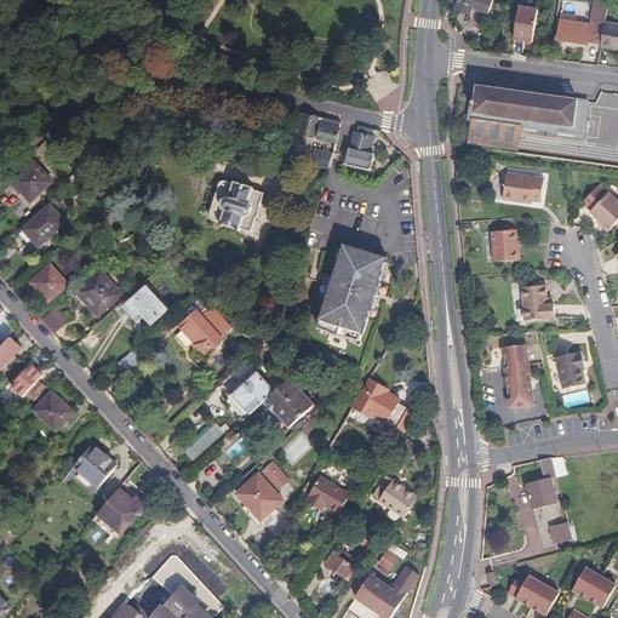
[(457,4),(456,9),(467,13),(469,7),(471,3),(478,5),(476,10),(485,15),(491,1),(487,0),(458,0),(457,4)]
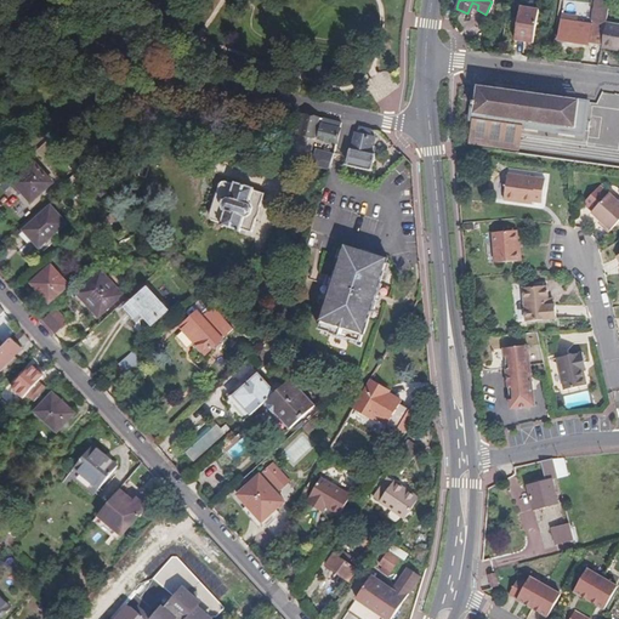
[(596,0),(592,23),(577,21),(578,13),(562,11),(561,17),(557,35),(600,44),(605,20),(608,0),(596,0)]
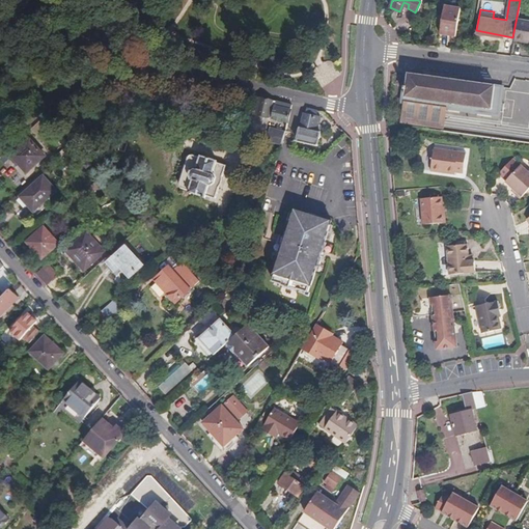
[(454,34),(458,6),(442,4),(439,31),(454,34)]
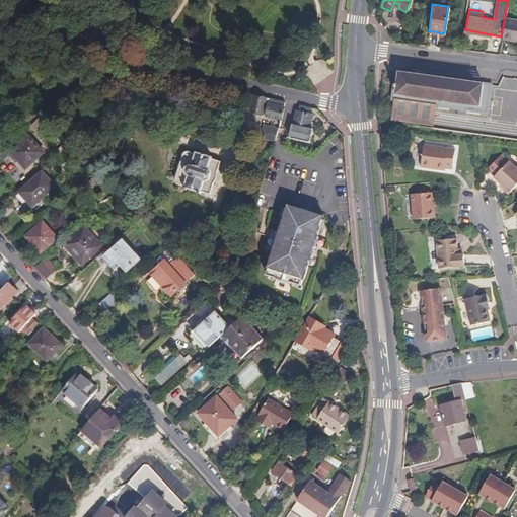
[(516,18),(505,16),(501,37),(516,39),(516,18)]
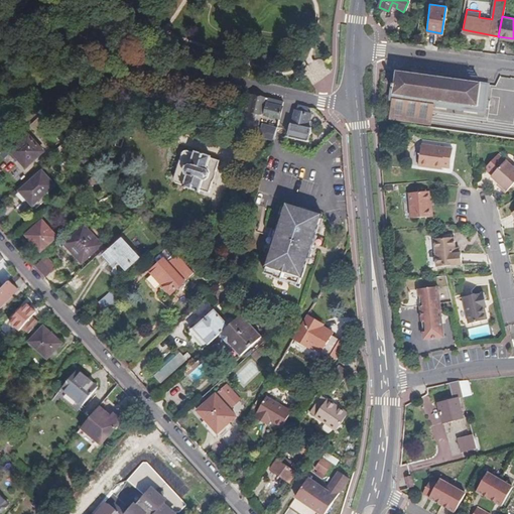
[(487,82),(396,70),(392,97),(483,110),(487,82)]
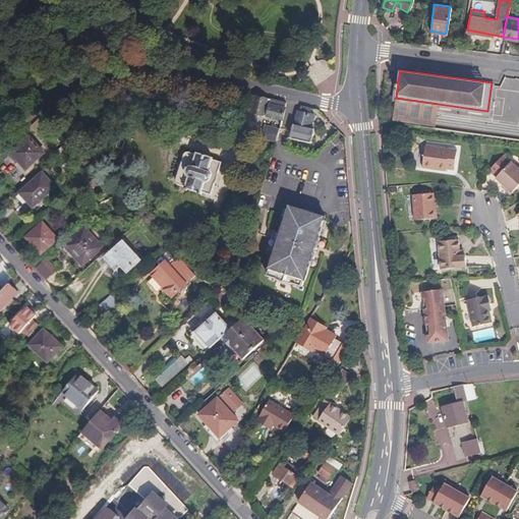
[(396,98),(398,88),(393,87),(391,101),(394,101),(391,120),(435,126),(437,108),(489,114),(493,83),(492,82),(487,111),(396,98)]
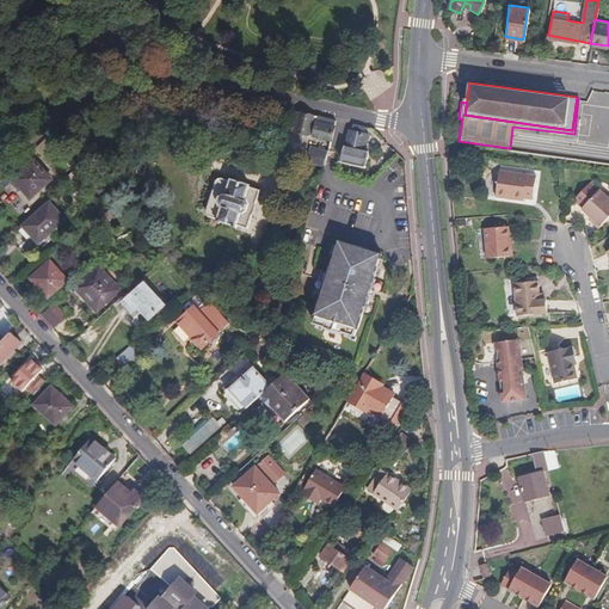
[(334,121),(297,111),(294,129),(330,139),(334,121)]
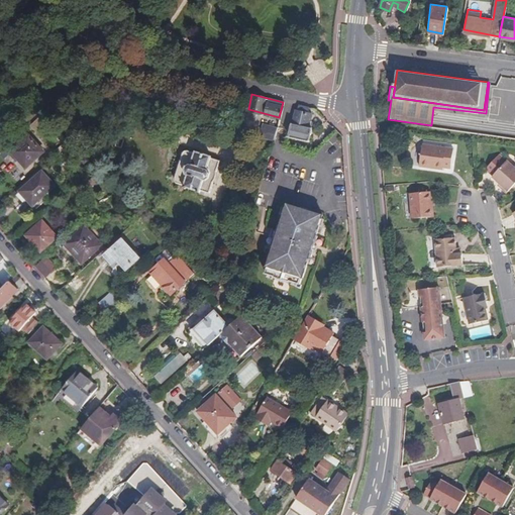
[(306,113),(307,108),(298,106),(296,111),(292,110),(287,136),(307,141),(309,128),(306,127),(309,113),(306,113)]
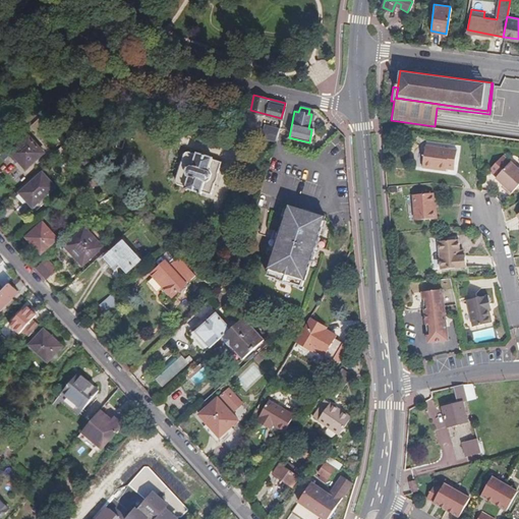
[(274,143),(278,129),(263,125),(258,139),(274,143)]
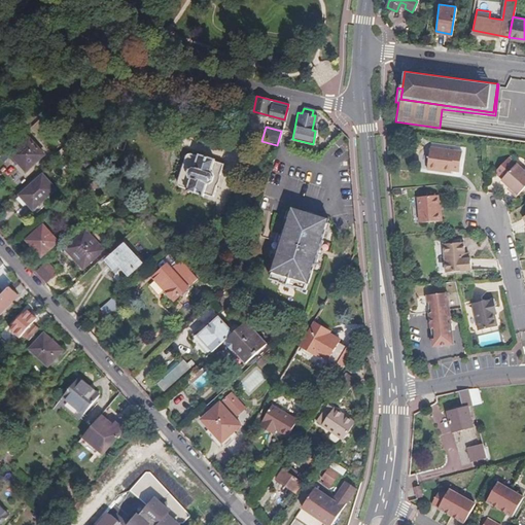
[(41,153),(27,137),(9,152),(25,169),(41,153)]
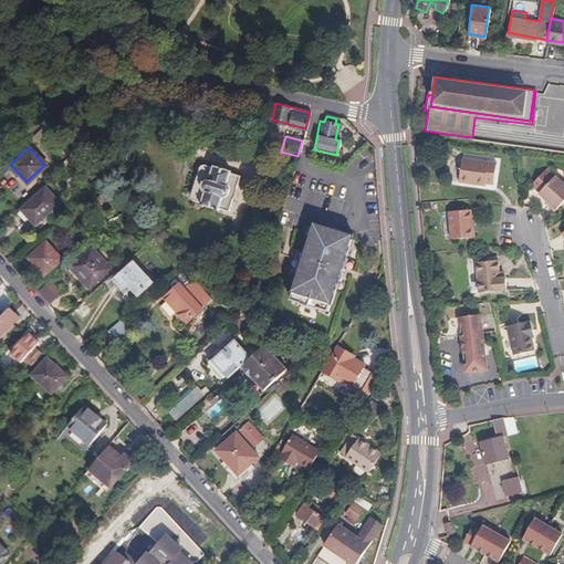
[(495,162),(462,156),(458,180),(484,185),(484,181),(493,184),(495,162)]
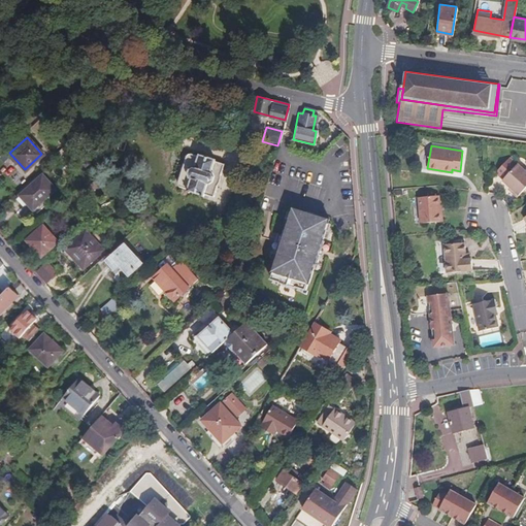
[(214,160),(176,151),(166,188),(204,198),(214,160)]
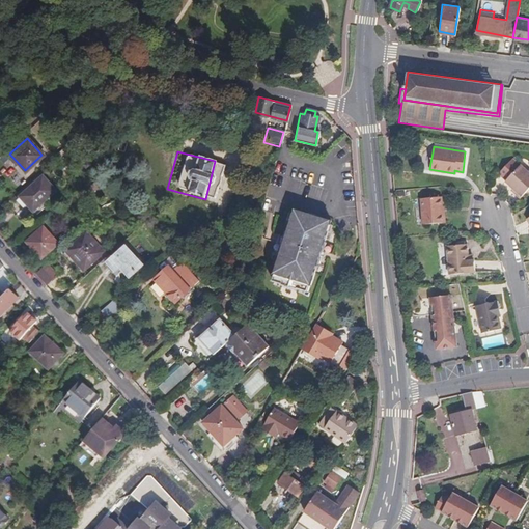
[(528,174),(518,164),(503,179),(512,189),(510,190),(518,196),(528,184),(528,174)]
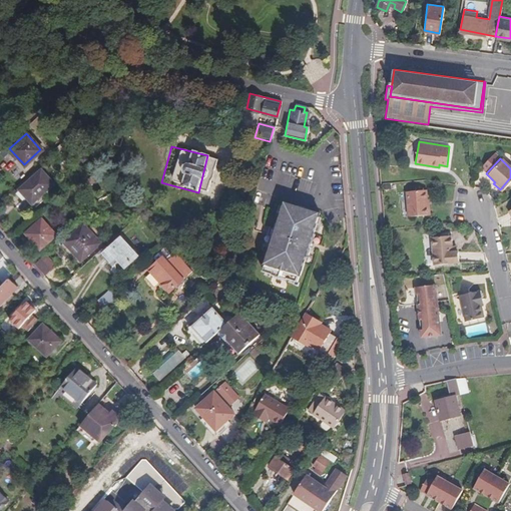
[(52,181),(38,168),(17,187),(30,201),(52,181)]
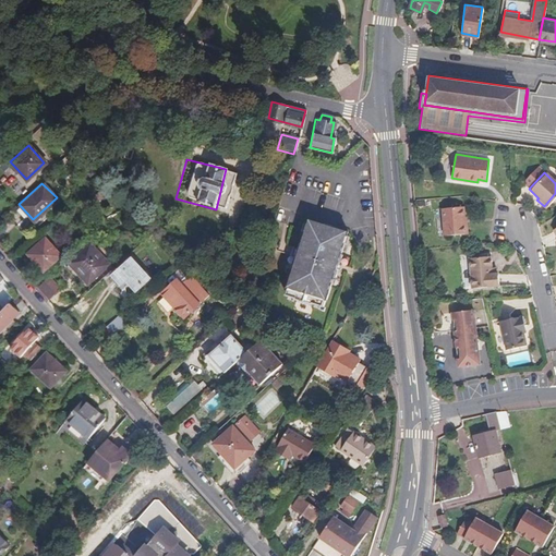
[(468,232),(466,214),(464,214),(463,205),(442,207),(445,234),(468,232)]
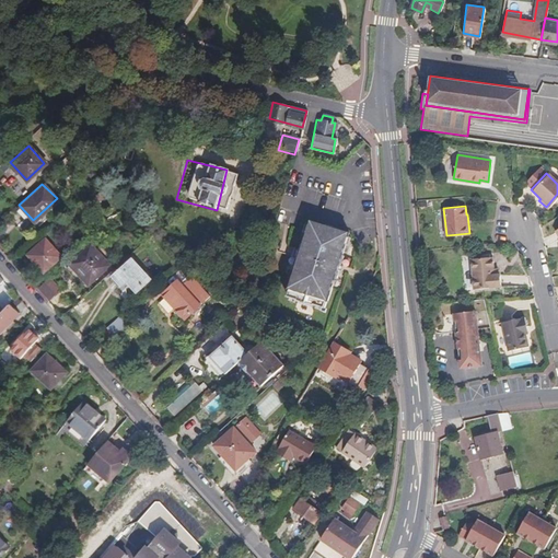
[(322,222),(310,219),(302,241),(301,241),(294,262),(295,263),(288,286),(289,286),(287,293),(297,297),(295,298),(312,303),(313,302),(323,305),(325,298),(326,299),(334,276),(335,277),(343,255),(340,254),(348,231),(335,227),(335,225),(322,221),(322,222)]
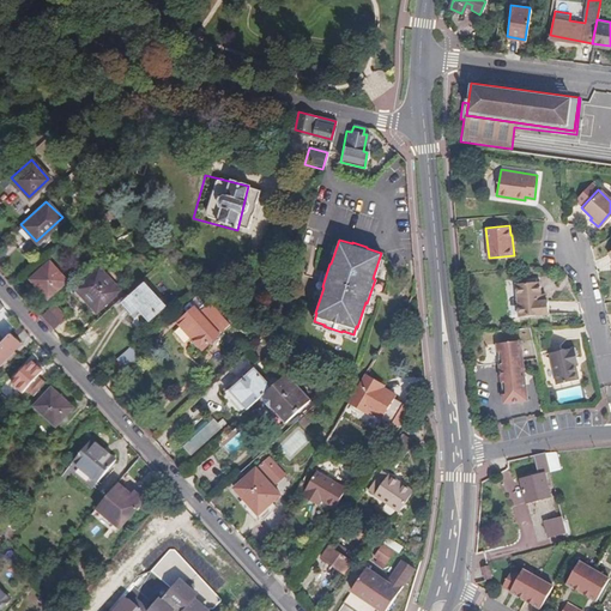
[(49,260),(30,278),(47,297),(67,279),(49,260)]
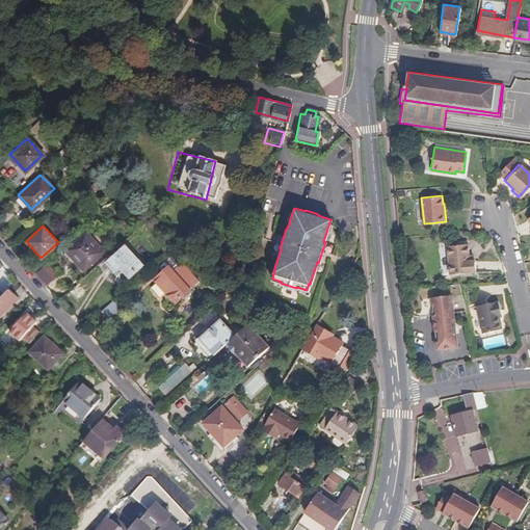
[(84,229),(63,247),(82,268),(103,248),(84,229)]
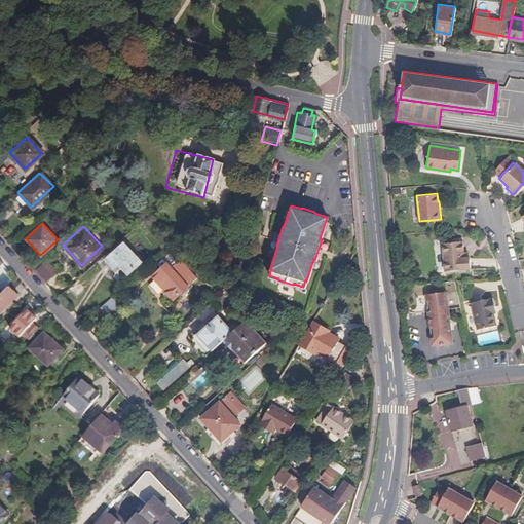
[(464,250),(463,239),(442,241),(445,269),(471,267),(469,250),(464,250)]
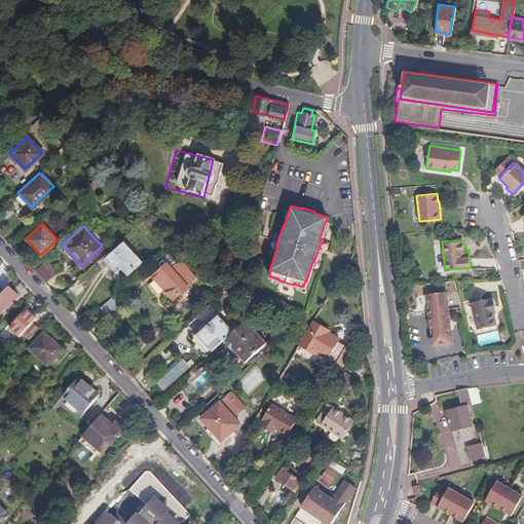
[(122,241),(102,259),(110,267),(116,261),(126,271),(138,260),(122,241)]
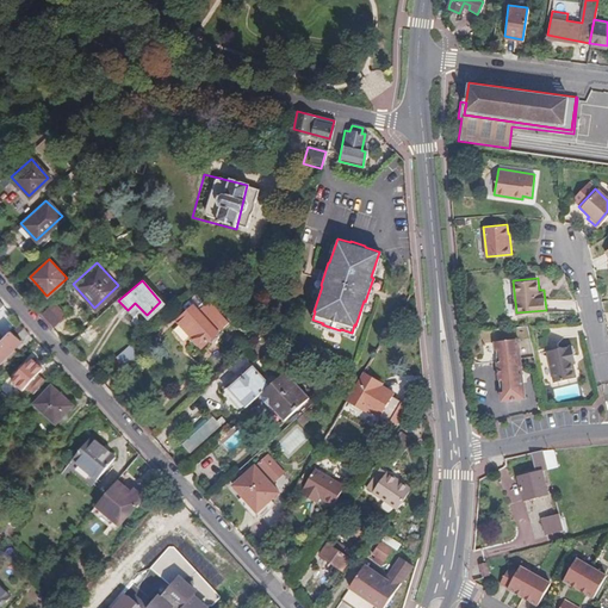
[(185,309),(191,303),(205,320),(217,309),(192,293),(180,304),(185,309)]
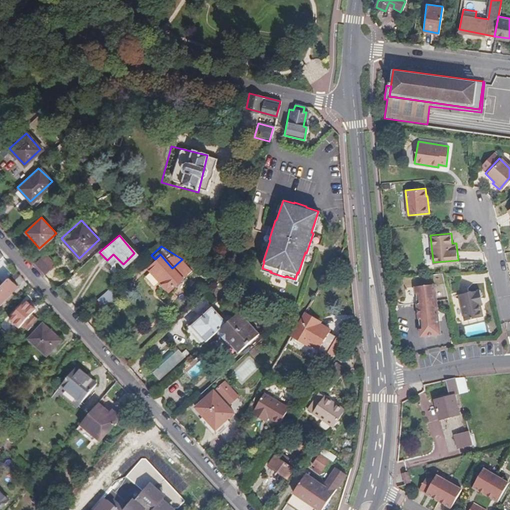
[(30,261),(41,273),(53,262),(42,250),(30,261)]
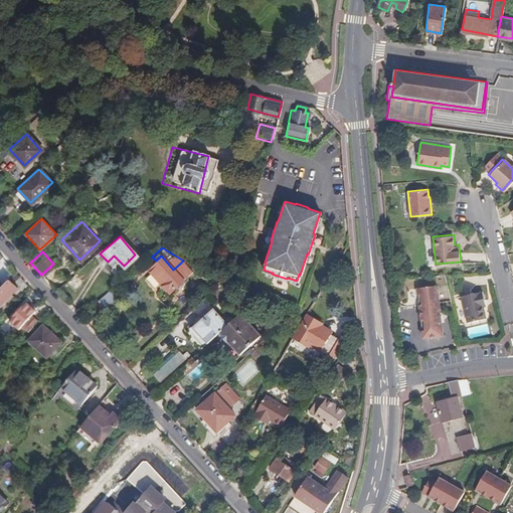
[(156,261),(148,269),(168,291),(189,272),(182,263),(174,270),(173,270),(161,255),(156,261)]
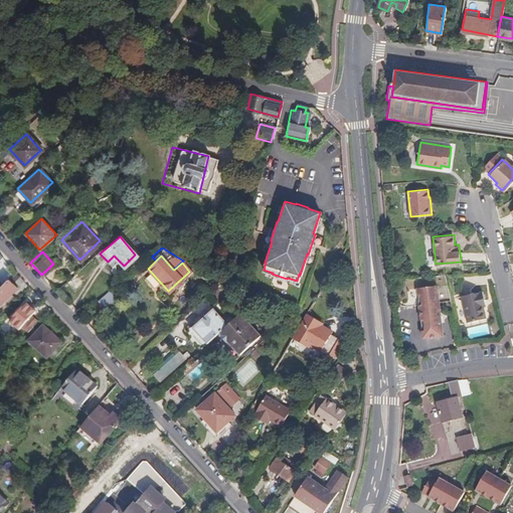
[(217,283),(224,276),(211,268),(207,274),(217,279),(215,282),(217,283)]
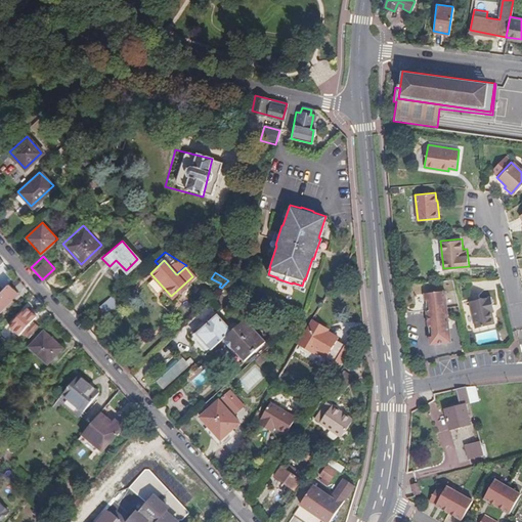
[(10,288),(2,296),(0,298),(0,316),(19,297),(10,288)]
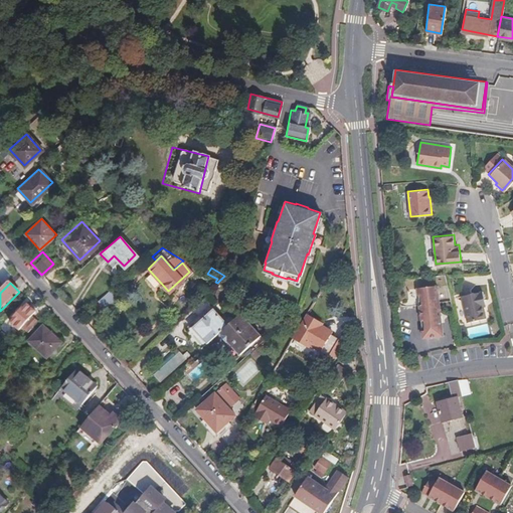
[(438,285),(415,288),(423,338),(445,335),(438,285)]
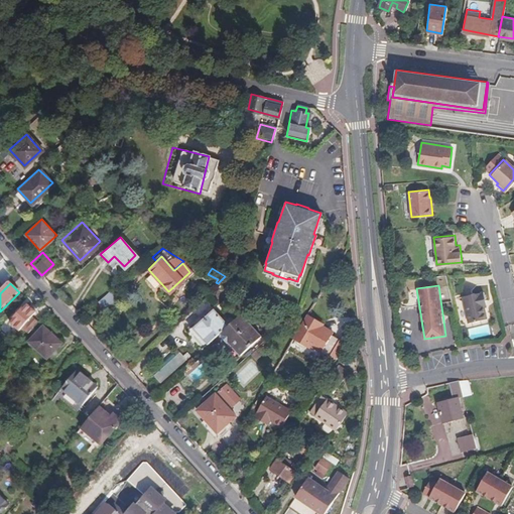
[(117,299),(108,288),(96,299),(106,310),(117,299)]
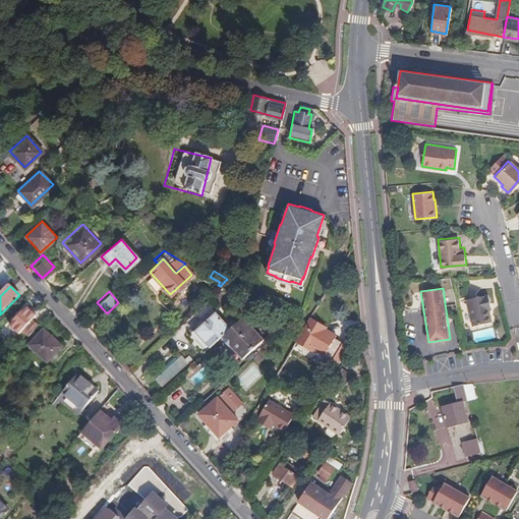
[(487,302),(489,301),(486,293),(467,297),(473,324),(492,319),(488,307),(487,302)]
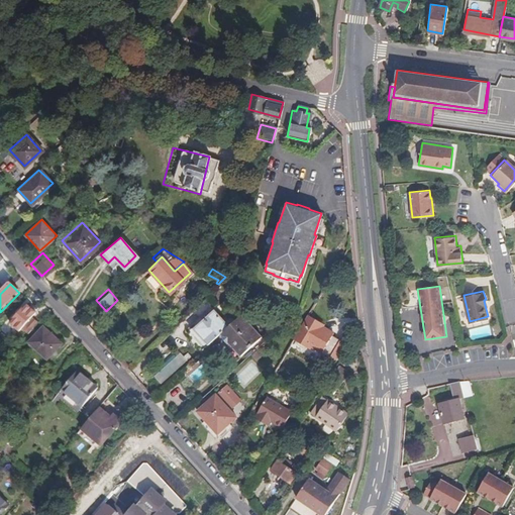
[(229,322),(205,296),(194,307),(203,316),(193,325),(208,341),(221,329),(229,322)]
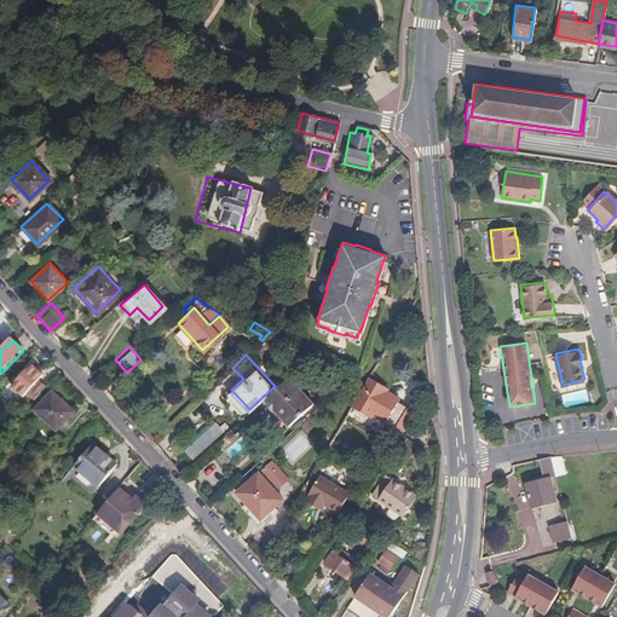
[(553,384),(559,382),(557,365),(549,368),(553,384)]
